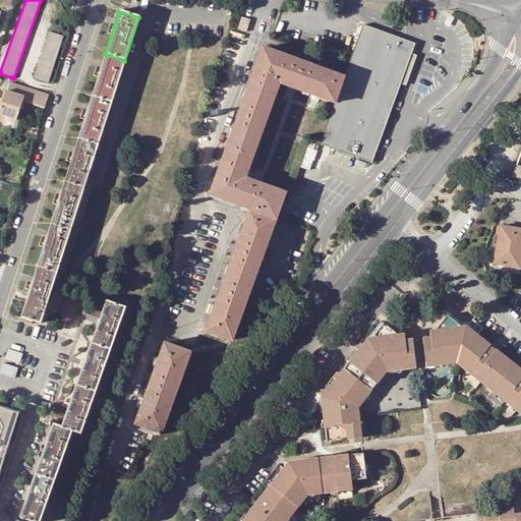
[(245,32),(249,19),(240,16),(236,29),(245,32)]
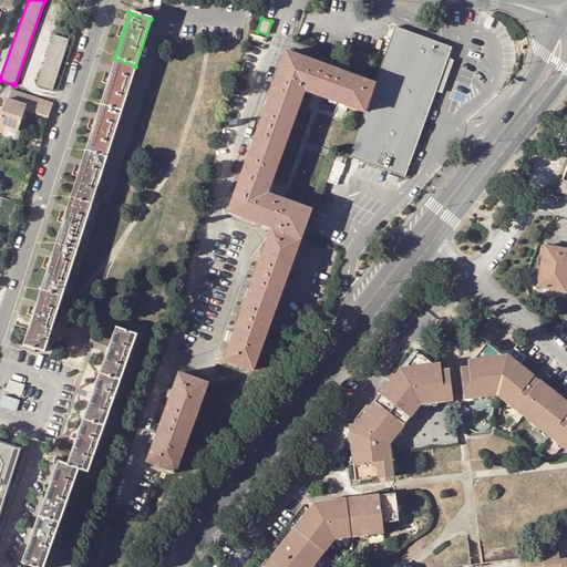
[(374,84),(364,113),(348,157),(404,177),(451,48),(419,37),(394,28),(381,66),(374,84)]
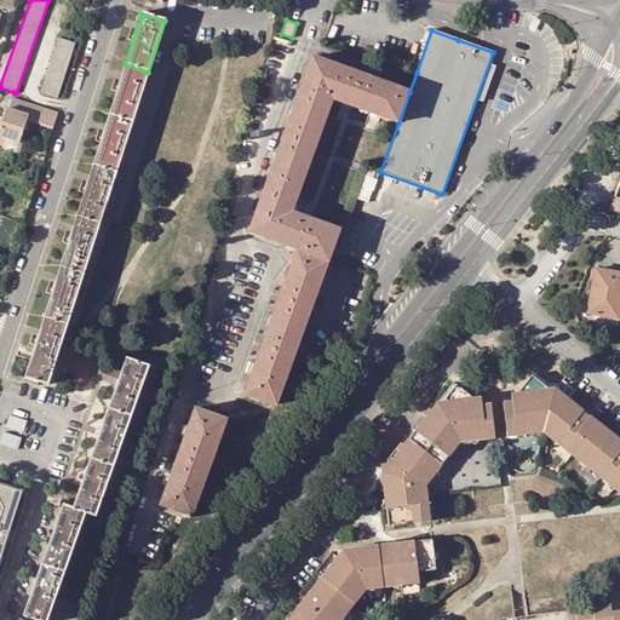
[(57,98),(74,42),(58,38),(40,92),(57,98)]
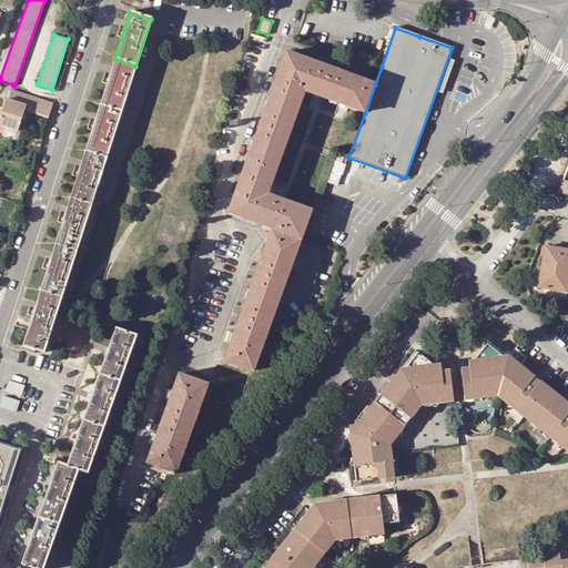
[(311,211),(332,152),(347,108),(365,113),(375,84),(330,69),(284,52),(274,81),(259,125),(242,171),(227,213),(272,229),(301,239),(311,211)]
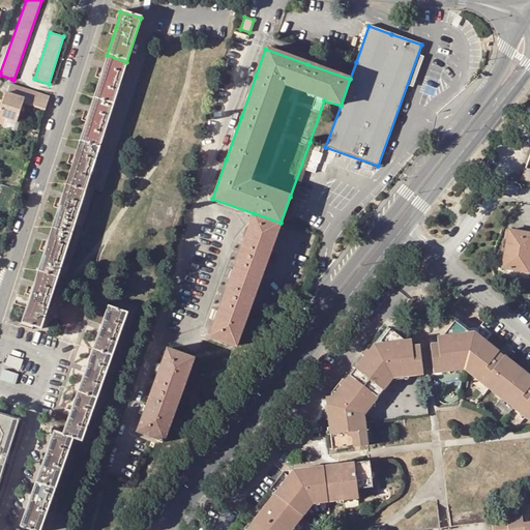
[(99,79),(93,99),(113,106),(126,62),(107,55),(101,70),(99,79)]
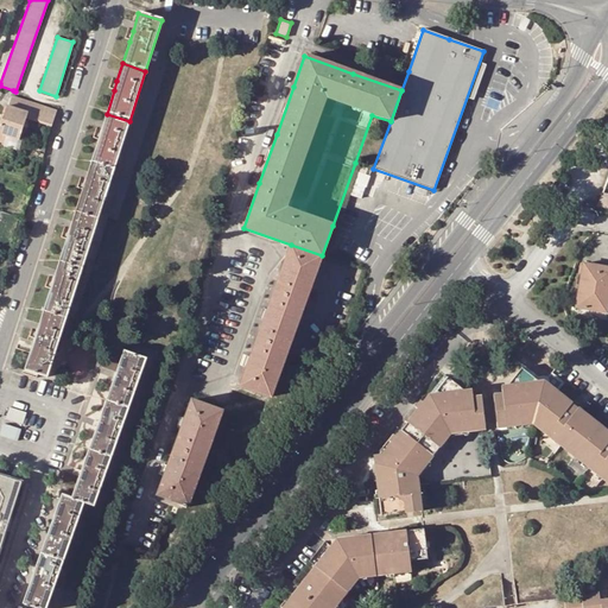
[(23,124),(26,116),(51,125),(56,111),(42,106),(11,95),(8,106),(6,106),(0,124),(0,133),(6,135),(18,139),(23,127),(25,127),(26,125),(23,124)]
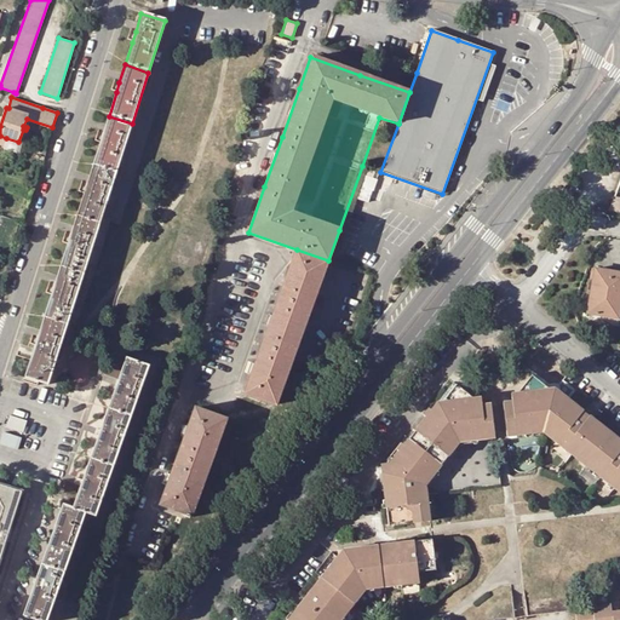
[(101,143),(93,166),(115,173),(132,124),(109,116),(103,133),(101,143)]
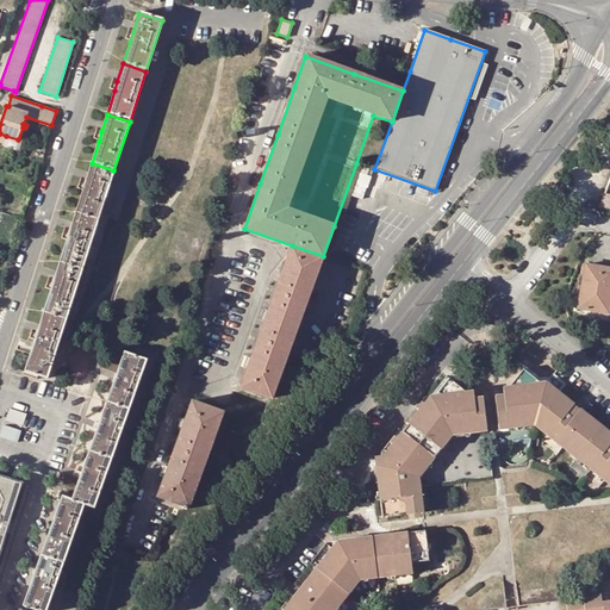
[(14,149),(18,139),(6,136),(2,145),(14,149)]
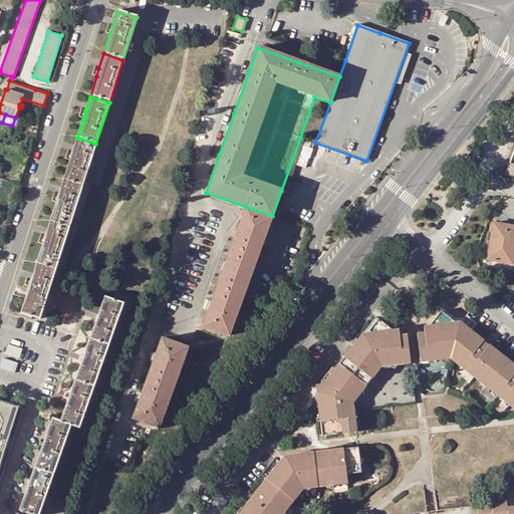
[(69,161),(63,180),(82,186),(95,144),(77,138),(72,153),(69,161)]
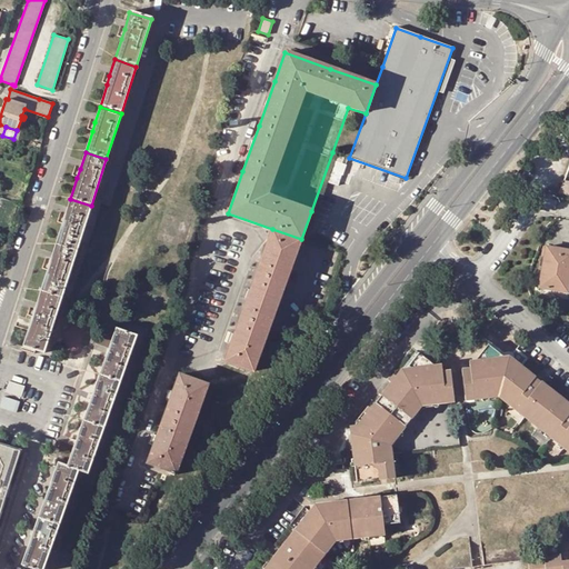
[(568,180),(565,179),(559,192),(568,195),(568,180)]
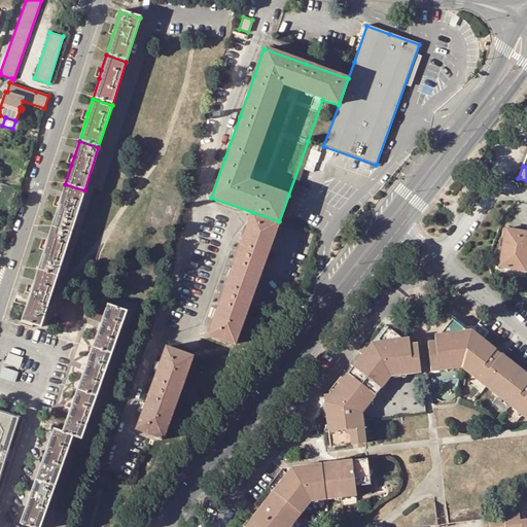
[(58,208),(51,227),(71,234),(84,190),(65,184),(61,200),(58,208)]
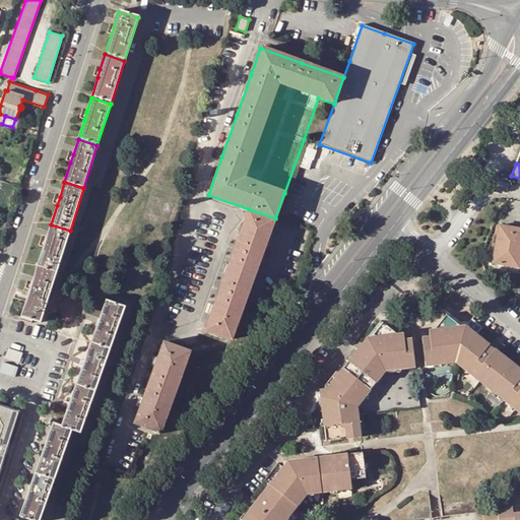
[(205,331),(232,340),(247,300),(261,259),(275,218),(249,209),(235,250),(219,290),(205,331)]
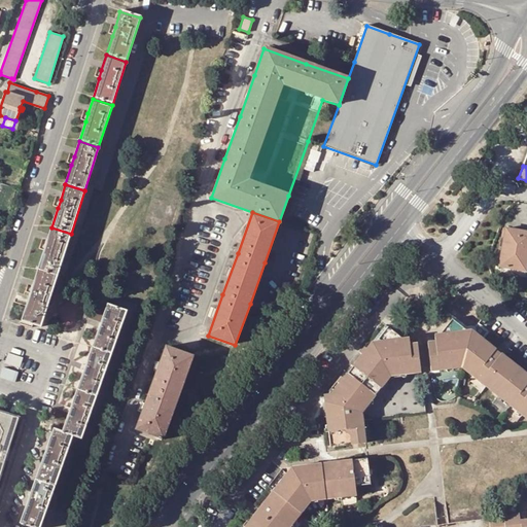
[(47,242),(38,270),(57,277),(71,234),(51,227),(47,242)]
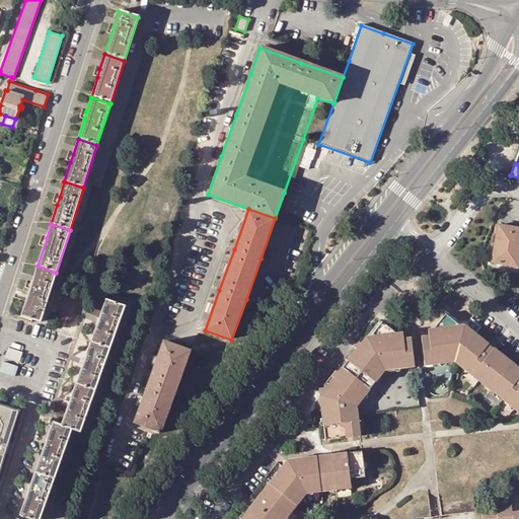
[(518,227),(498,224),(497,232),(498,232),(493,263),(518,268),(518,262),(518,227)]
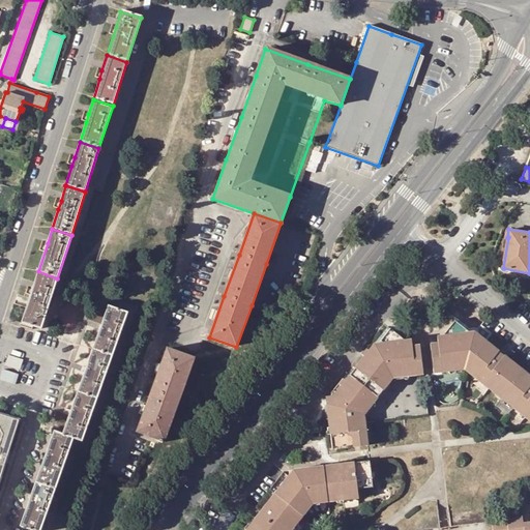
[(502,236),(496,267),(503,268),(508,237),(507,237),(502,236)]
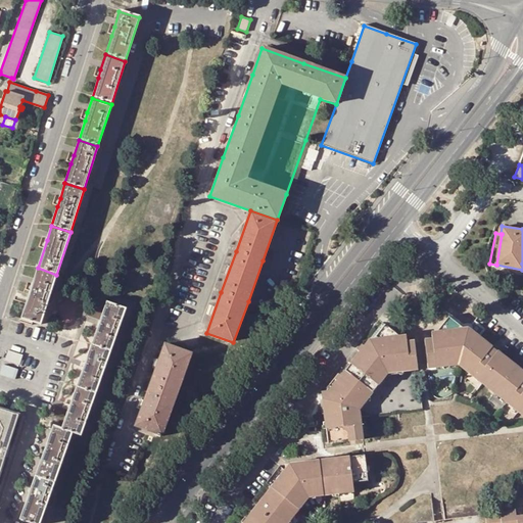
[(40,326),(56,275),(38,268),(32,285),(30,292),(21,320),(40,326)]
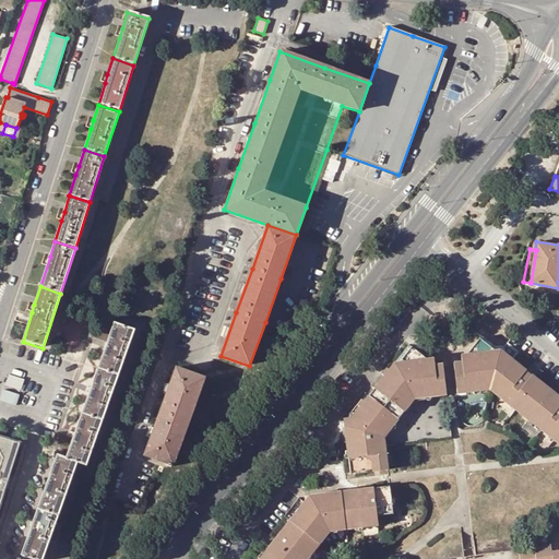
[(113,321),(67,461),(79,464),(87,467),(133,328),(113,321)]
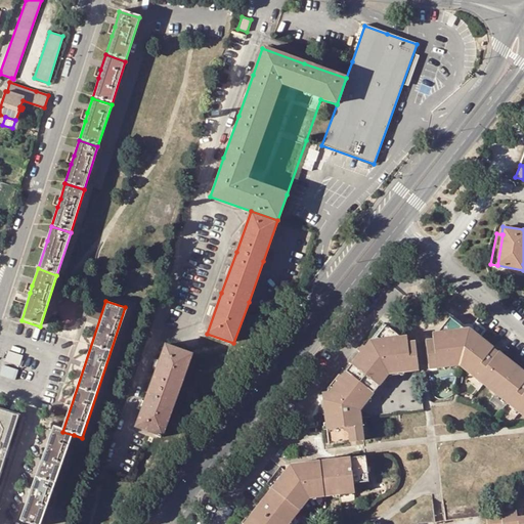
[(457,365),(479,338),(450,315),(437,332),(436,333),(430,334),(431,340),(424,341),(427,368),(441,367),(457,365)]
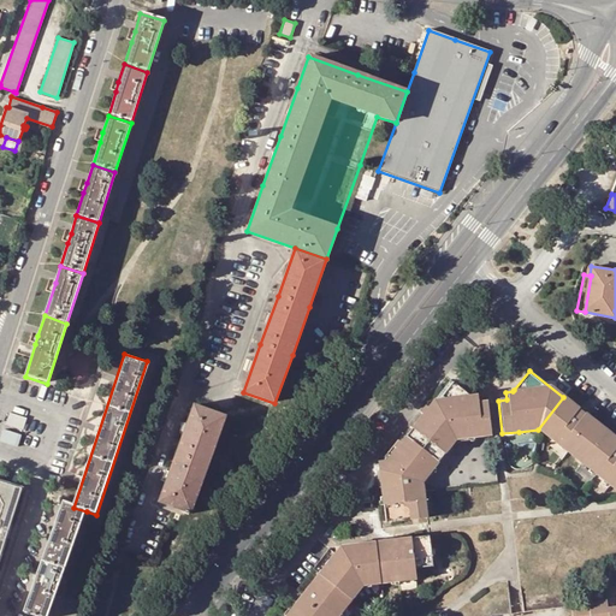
[(425,517),(422,491),(496,483),(490,434),(486,402),(478,403),(477,396),(469,396),(449,380),(378,471),(384,522),(425,517)]
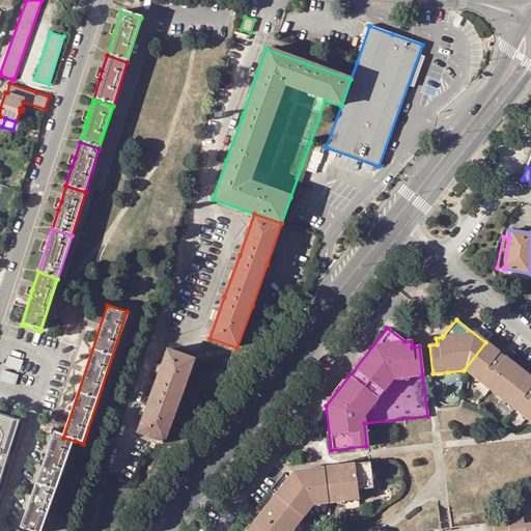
[(530,378),(485,342),(464,370),(530,422),(530,378)]
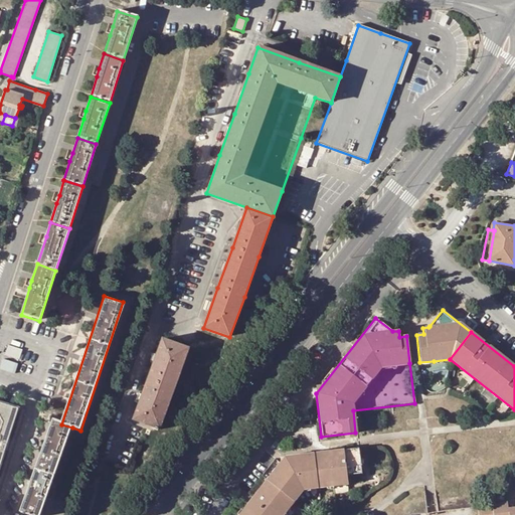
[(187,348),(162,339),(148,378),(133,419),(159,430),(173,388),(187,348)]
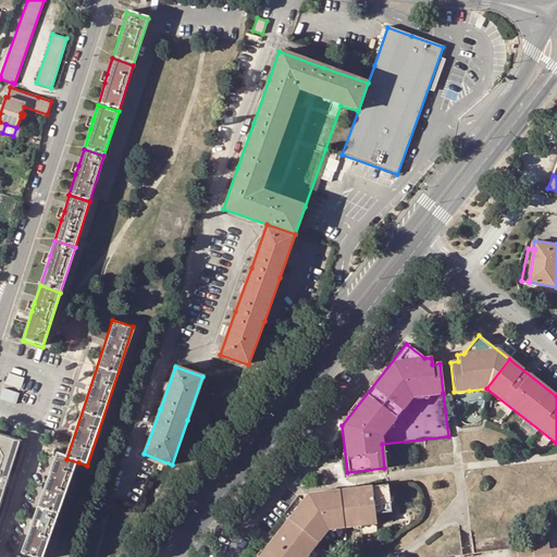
[(21,387),(24,376),(9,372),(7,383),(21,387)]
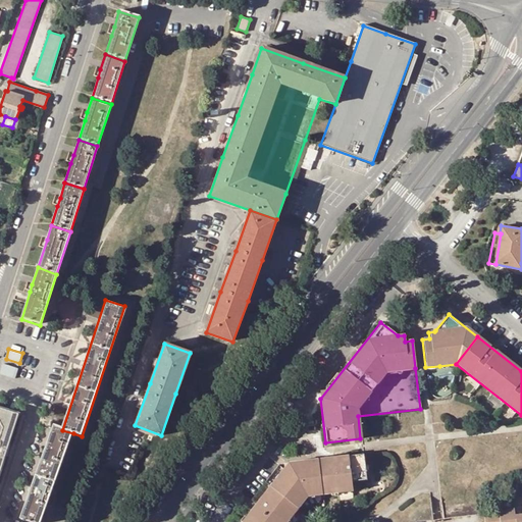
[(11,375),(14,367),(4,363),(1,372),(11,375)]
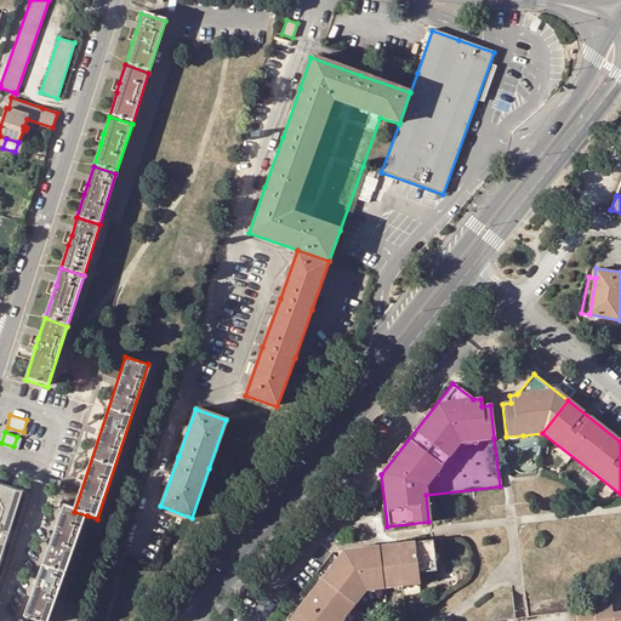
[(0,564),(23,494),(0,485),(0,564)]
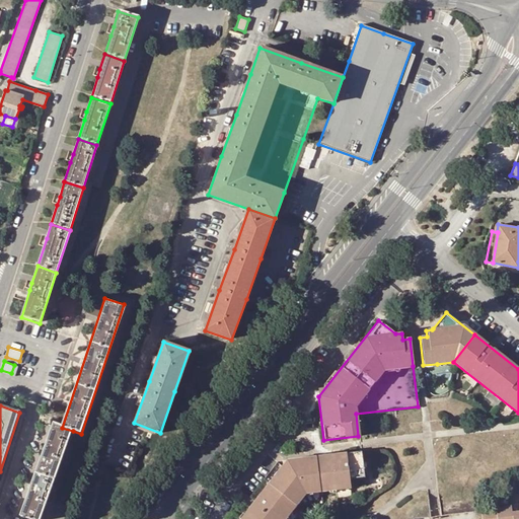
[(28,518),(44,518),(73,431),(62,428),(54,425),(23,517),(28,518)]
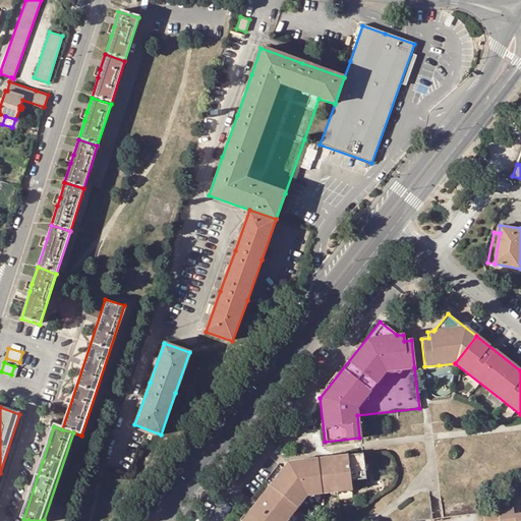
[(248,455),(254,447),(247,441),(240,449),(248,455)]
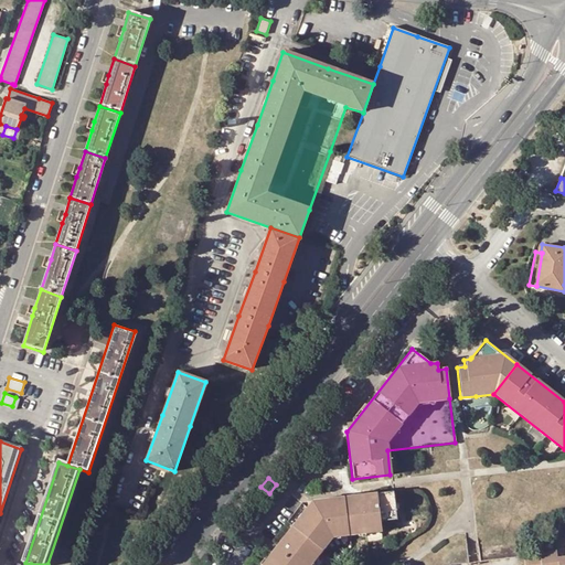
[(307,564),(330,536),(380,530),(380,521),(395,520),(393,500),(392,490),(379,492),(311,501),(259,564),(307,564)]
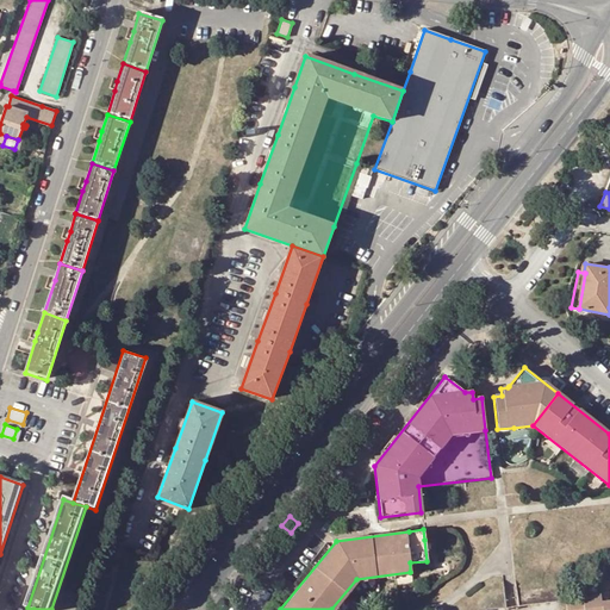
[(571,586),(546,590),(516,592),(517,607),(572,601),(571,586)]
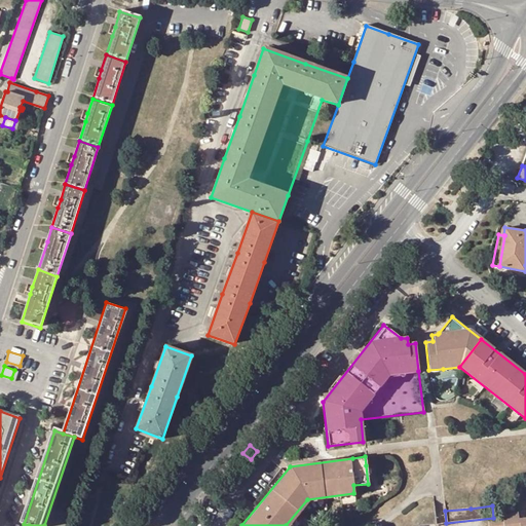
[(436,524),(436,511),(417,513),(419,525),(436,524)]
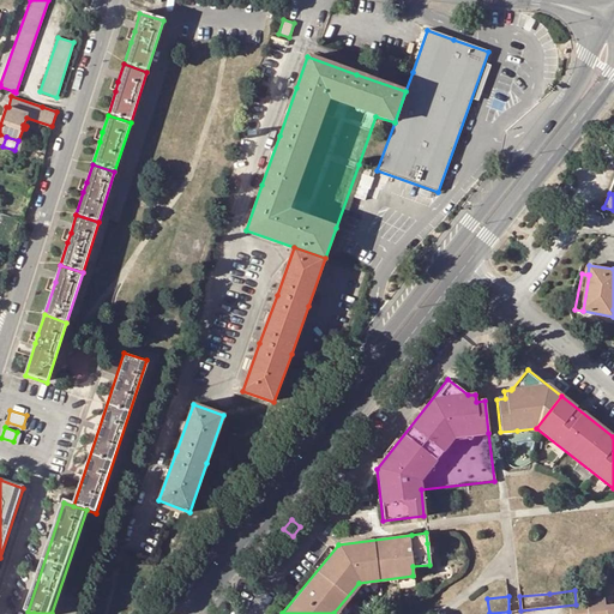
[(480,613),(489,613),(487,599),(473,601),(474,613),(480,613)]
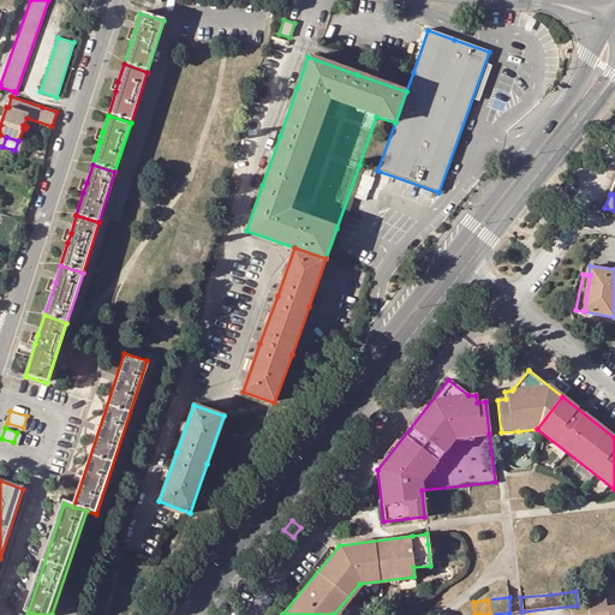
[(605,614),(605,607),(604,599),(586,602),(586,604),(587,614),(605,614)]
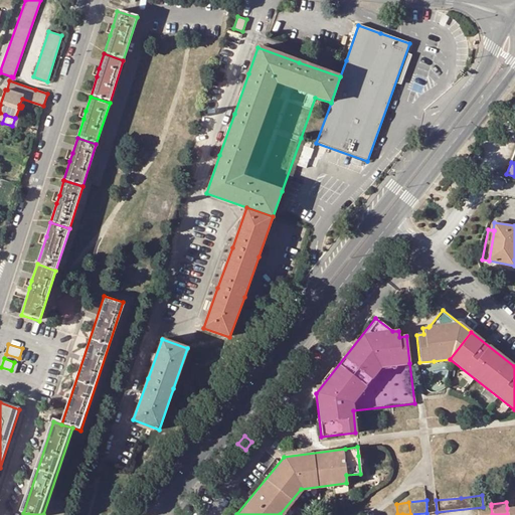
[(492,514),(491,506),(483,507),(484,514),(492,514)]
